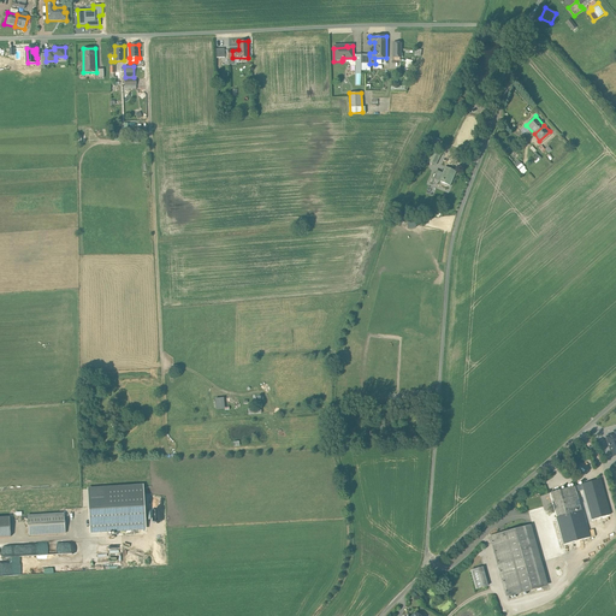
[(442,153),(428,146),(422,159),(436,165),(442,153)]
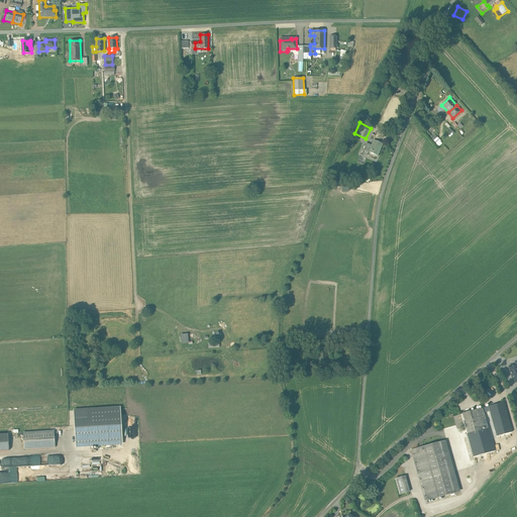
[(439,146),(443,142),(435,134),(431,137),(439,146)]
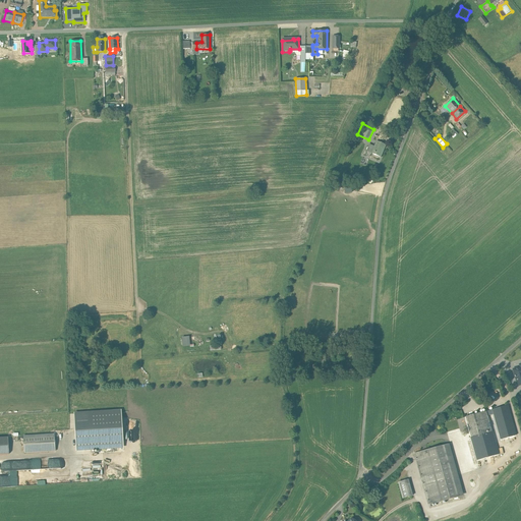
[(386,146),(377,141),(374,147),(369,145),(366,151),(371,153),(381,157),(386,146)]
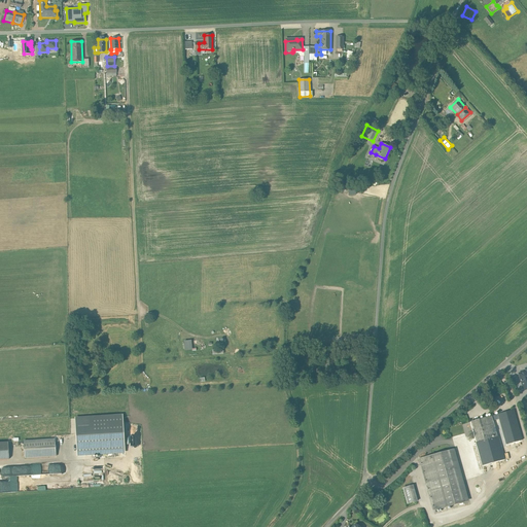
[(212,344),(212,354),(222,353),(222,339),(216,339),(217,344),(212,344)]
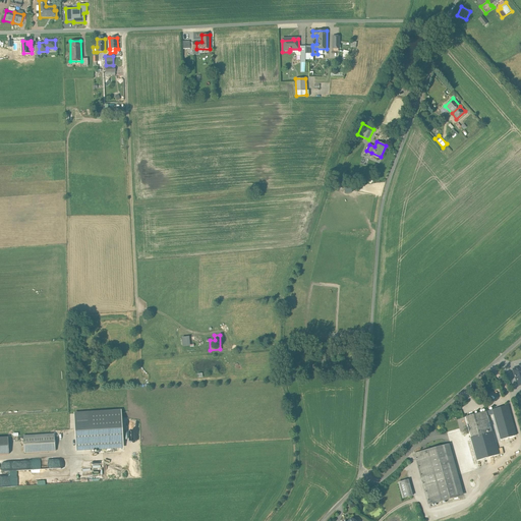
[(181,337),(182,346),(190,345),(188,336),(181,337)]
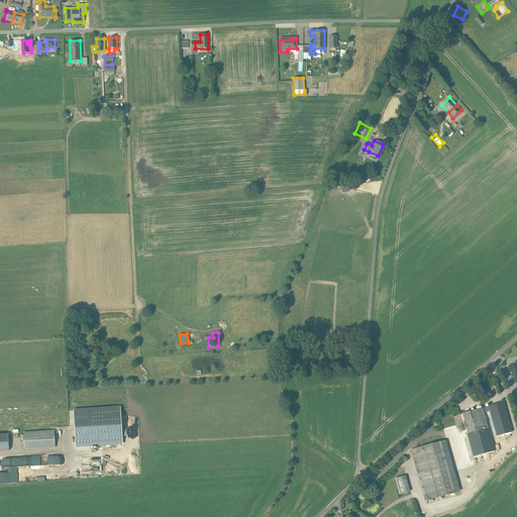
[(516,359),(514,362),(515,364),(508,366),(513,384),(516,383),(516,359)]
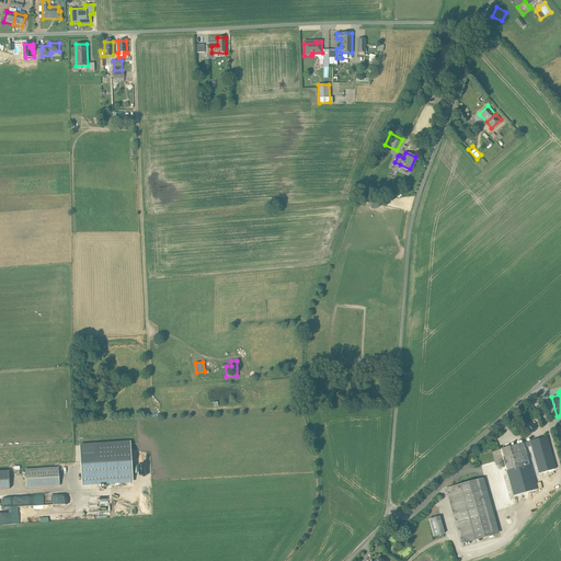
[(547,436),(530,442),(531,446),(539,473),(541,472),(542,474),(546,473),(545,471),(550,470),(550,471),(553,471),(553,469),(556,469),(547,436)]
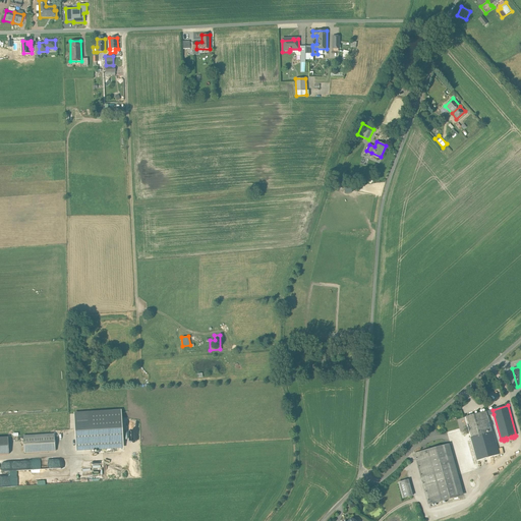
[(120,411),(75,414),(77,450),(122,447),(120,411)]
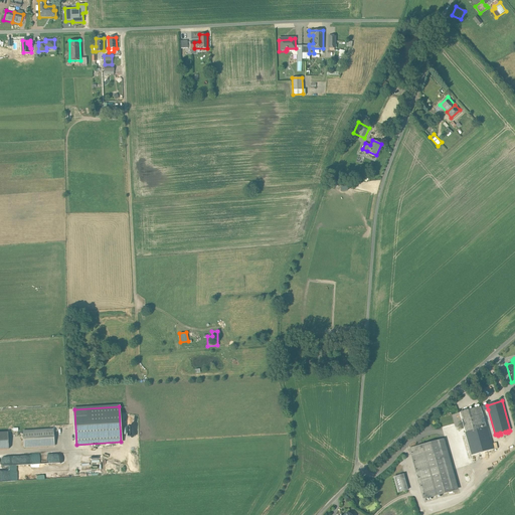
[(480,406),(460,412),(451,415),(453,419),(461,417),(465,433),(481,427),(481,430),(487,428),(486,426),(482,411),(481,406),(480,406)]
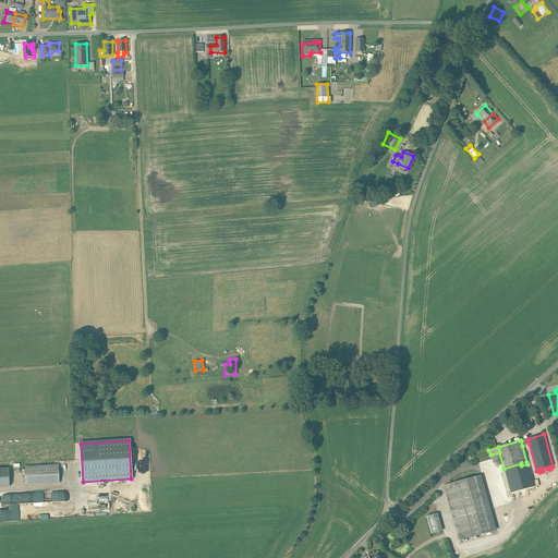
[(521,463),(504,469),(510,493),(534,486),(528,461),(526,462),(528,464),(521,465),(521,463)]
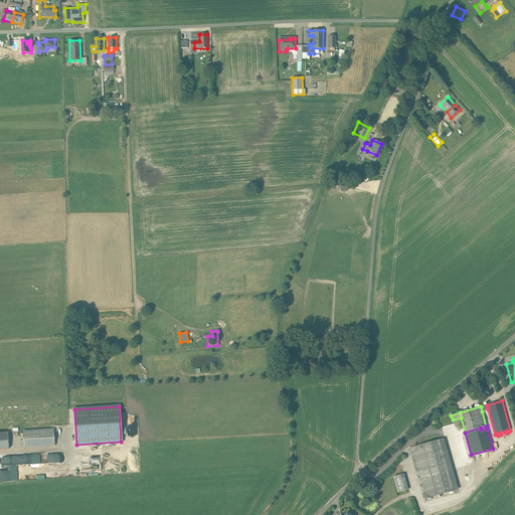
[(53,430),(23,432),(24,448),(54,446),(53,430)]
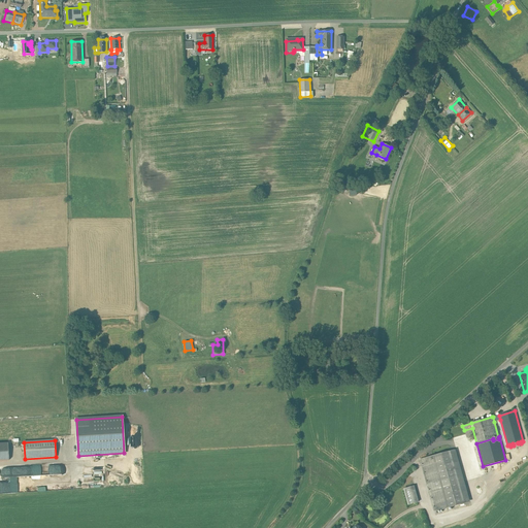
[(8,442),(0,442),(0,460),(9,460),(8,442)]
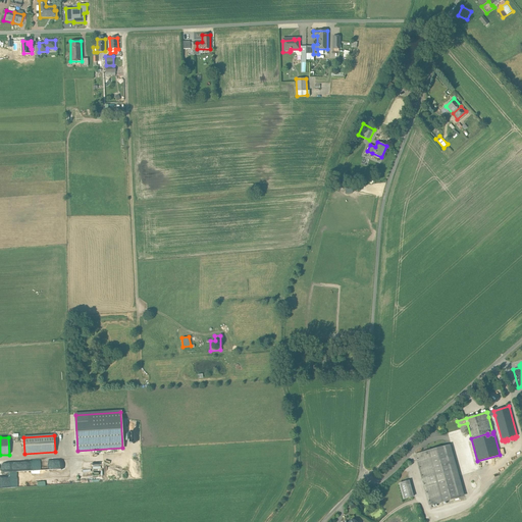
[(446,447),(426,452),(428,458),(448,453),(446,447)]
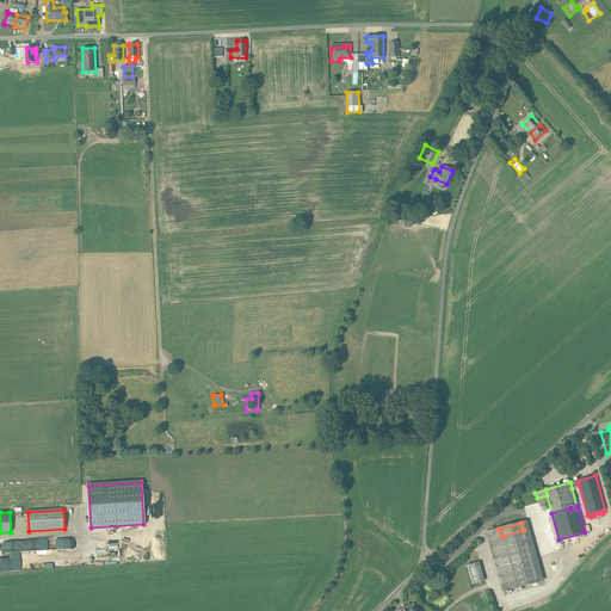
[(501,536),(499,529),(486,532),(503,592),(516,588),(501,536)]
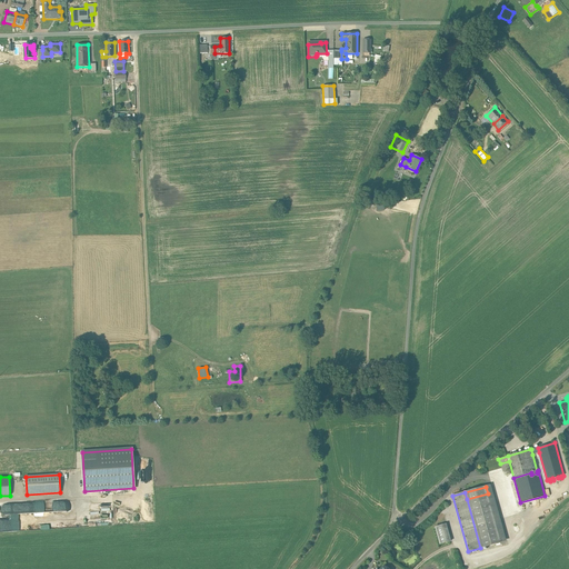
[(488,493),(467,499),(480,548),(501,542),(488,493)]
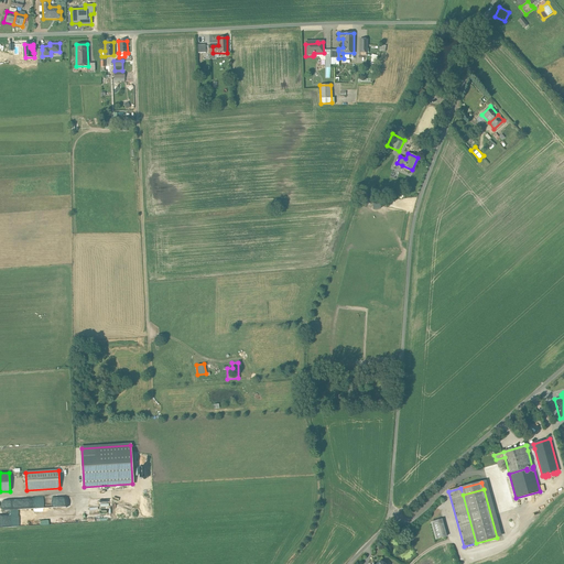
[(64,497),(46,498),(46,507),(64,506),(64,497)]
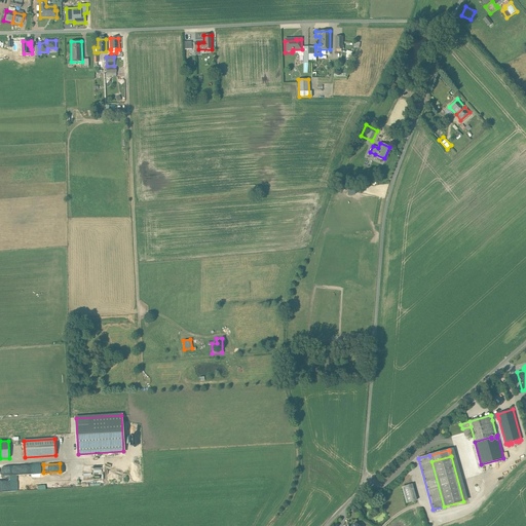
[(100,465),(83,466),(83,475),(101,474),(100,465)]
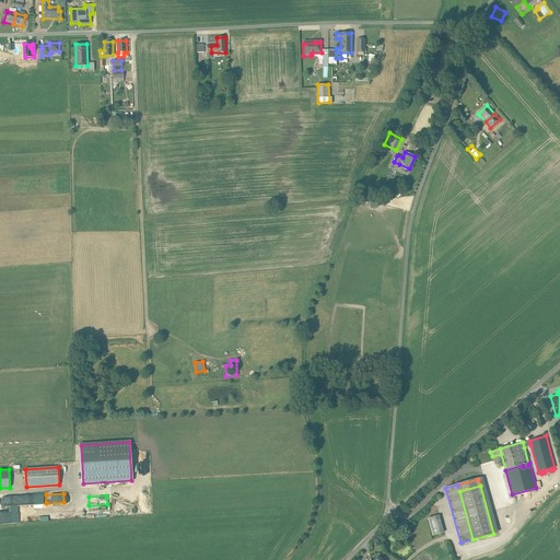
[(439,516),(428,520),(432,536),(443,533),(439,516)]
